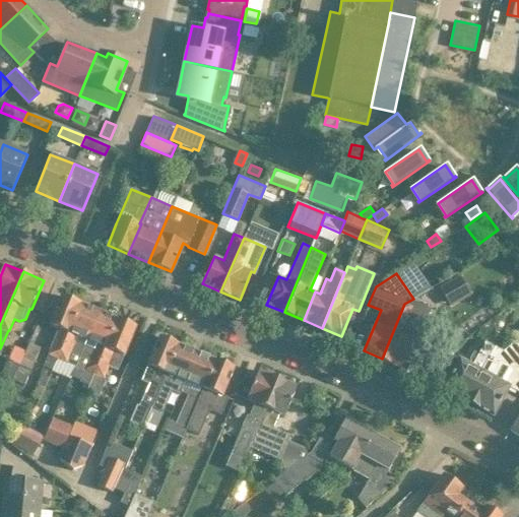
[(454,278),(454,277),(441,285),(448,298),(467,286),(460,274),(454,278)]
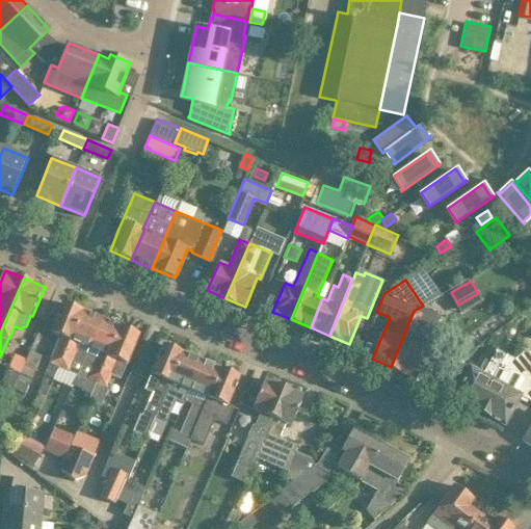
[(41,407),(53,378),(58,365),(82,309),(63,300),(51,331),(60,335),(41,382),(42,382),(32,404),(41,407)]
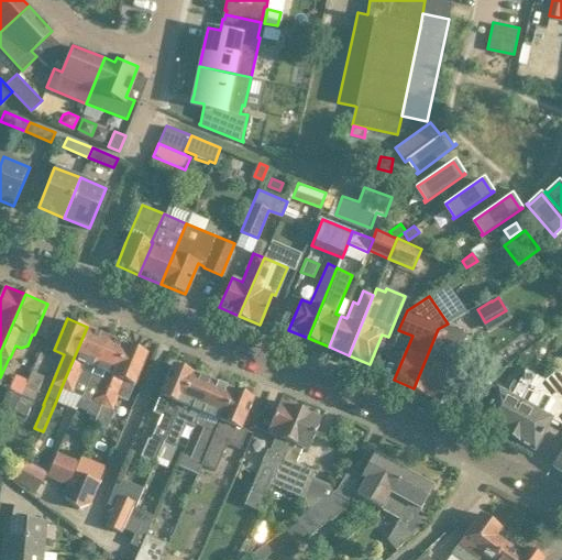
[(438,329),(414,388),(434,397),(443,376),(448,365),(445,364),(451,350),(459,353),(467,332),(449,326),(448,324),(438,329)]
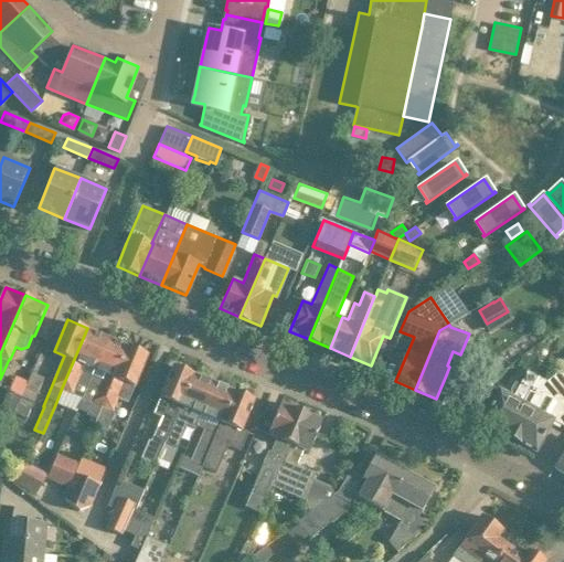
[(87,328),(62,388),(83,396),(87,384),(107,337),(87,328)]
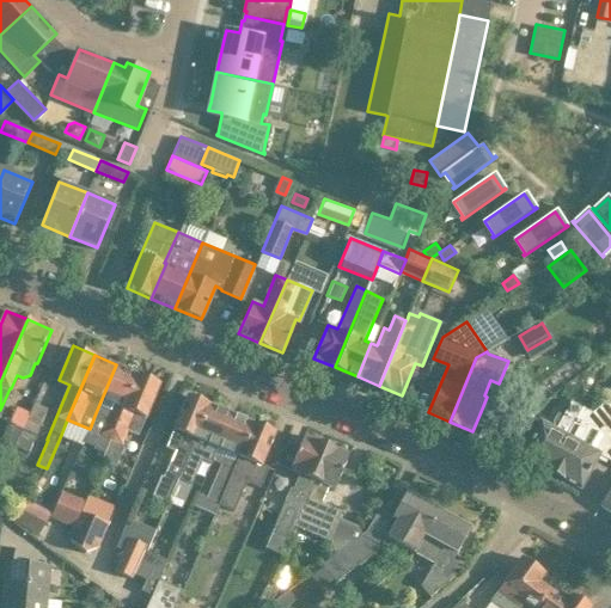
[(138,373),(116,364),(95,416),(105,421),(98,438),(109,442),(138,373)]
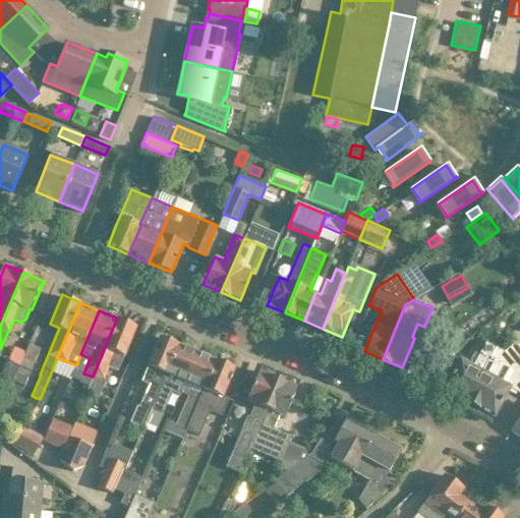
[(117,318),(93,377),(87,390),(99,395),(106,378),(104,377),(108,365),(118,369),(136,326),(117,318)]
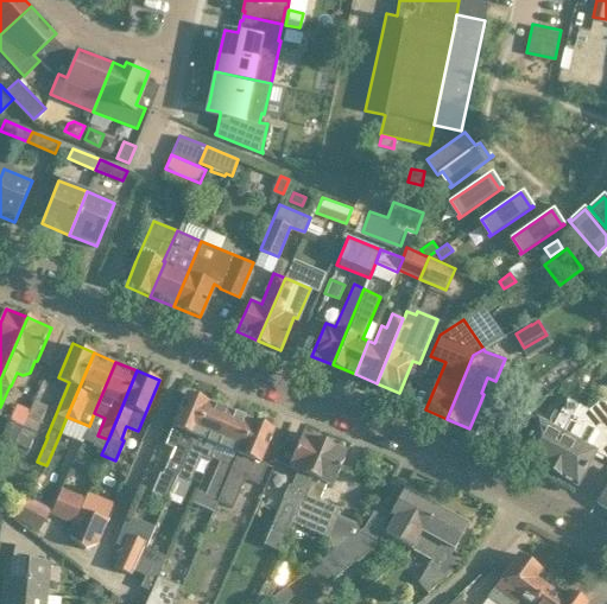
[(209,401),(187,392),(165,443),(175,446),(155,491),(168,497),(178,475),(209,401)]
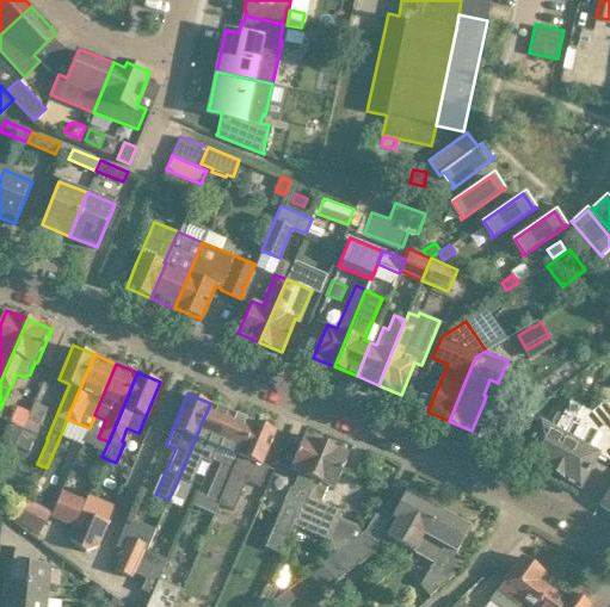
[(522,453),(546,466),(547,466),(565,434),(567,435),(571,427),(570,426),(581,406),(571,400),(555,427),(538,417),(535,423),(522,416),(503,431),(527,444),(522,453)]
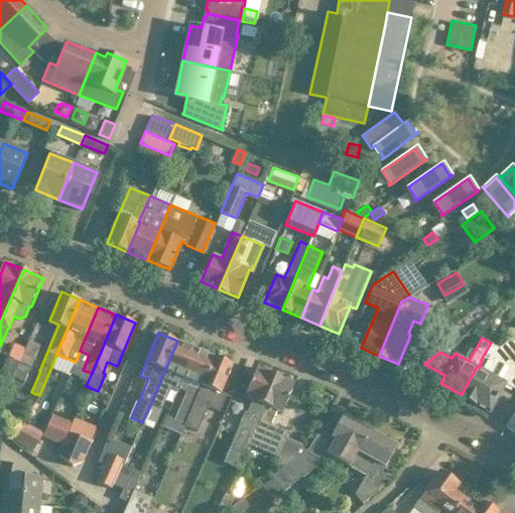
[(461,394),(460,398),(475,407),(477,403),(490,410),(505,382),(508,384),(514,378),(514,340),(511,338),(500,347),(491,343),(481,360),(482,361),(479,368),(477,367),(462,394),(461,394)]
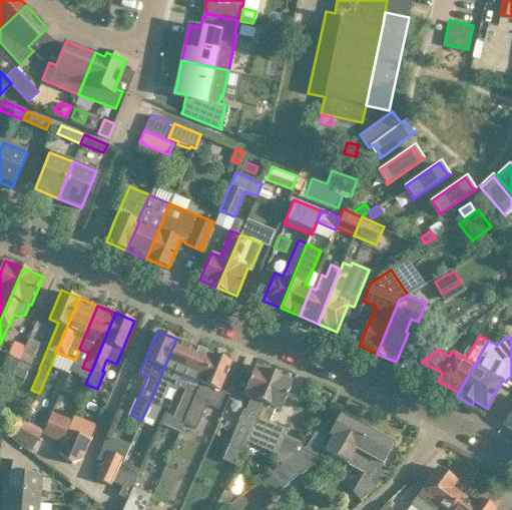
[(25,345),(19,358),(13,373),(15,374),(23,378),(24,378),(39,342),(29,337),(25,345)]
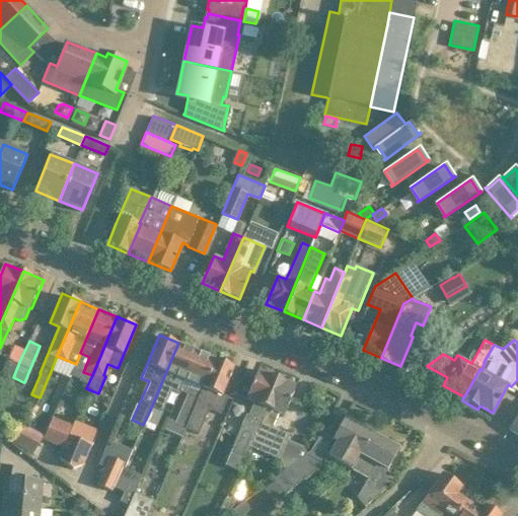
[(178,343),(152,406),(162,410),(171,390),(178,393),(180,389),(197,350),(178,343)]
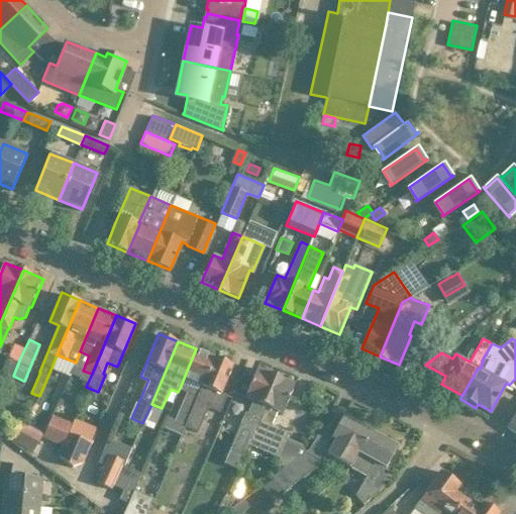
[(189,392),(177,420),(186,424),(214,356),(196,348),(180,388),(189,392)]
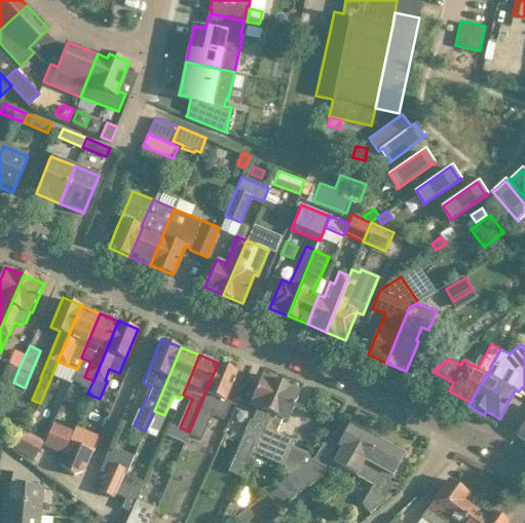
[(189,432),(188,433),(201,438),(213,413),(224,418),(231,401),(225,399),(237,370),(218,363),(189,432)]
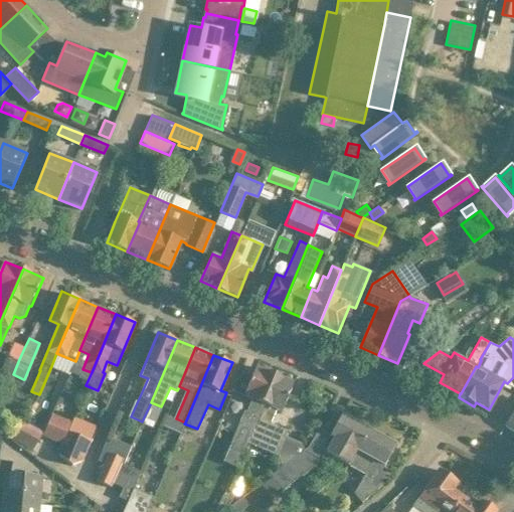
[(245,409),(229,447),(241,452),(242,453),(247,441),(252,429),(275,373),(257,366),(251,376),(248,384),(244,394),(252,397),(247,410),(245,409)]
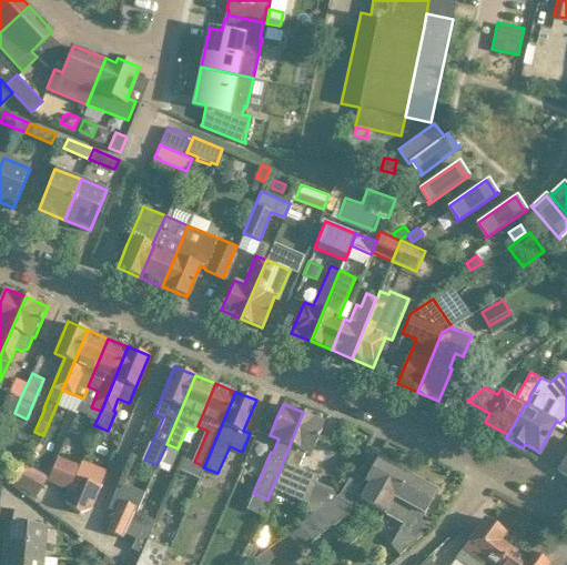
[(279,473),(273,486),(307,501),(312,513),(335,496),(333,488),(315,481),(317,474),(299,466),(305,450),(311,452),(315,442),(324,421),(303,412),(279,473)]
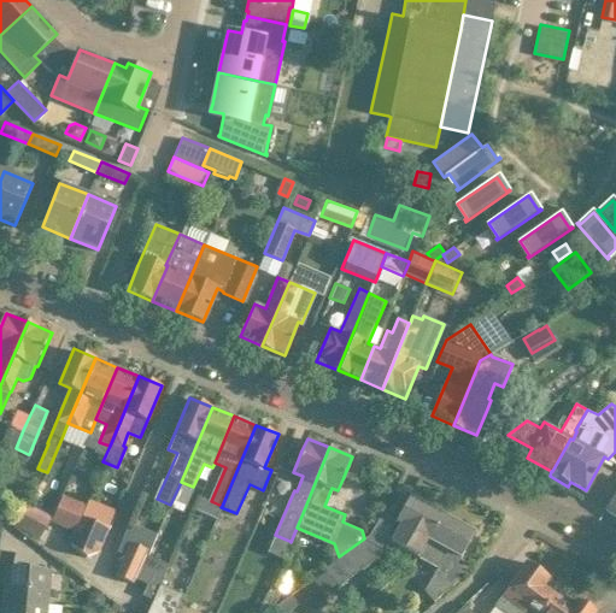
[(86,504),(63,494),(52,519),(75,529),(81,516),(86,504)]
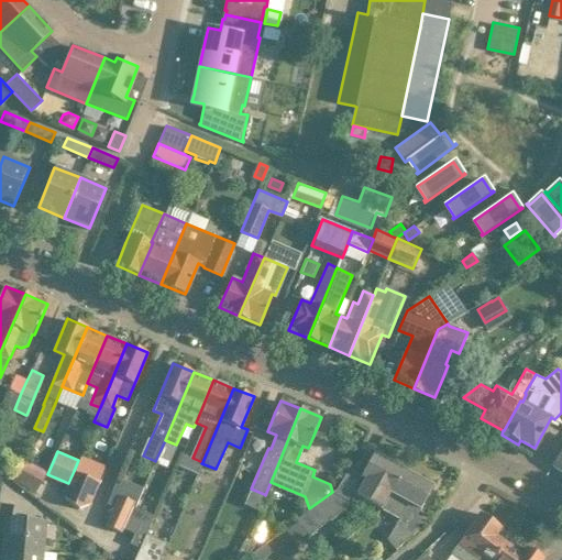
[(375,451),(354,489),(383,505),(404,468),(375,451)]
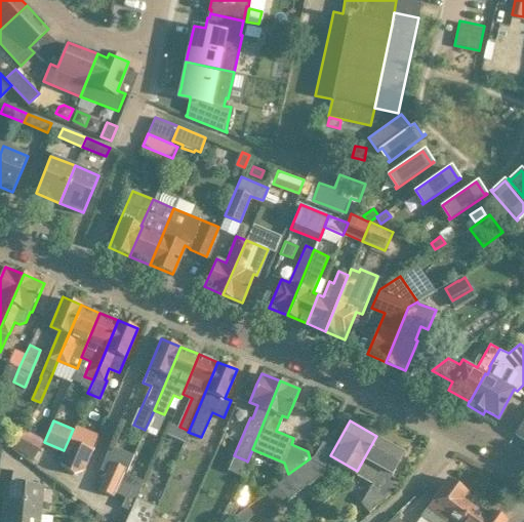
[(44,439),(25,428),(14,447),(34,458),(44,439)]
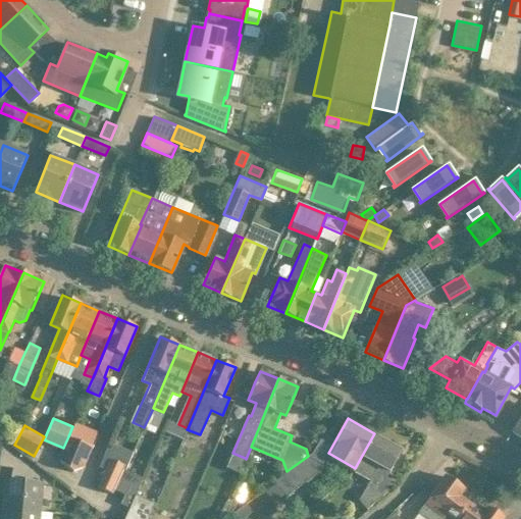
[(402,449),(374,433),(355,468),(371,478),(365,489),(360,499),(367,508),(379,498),(395,484),(386,475),(402,449)]
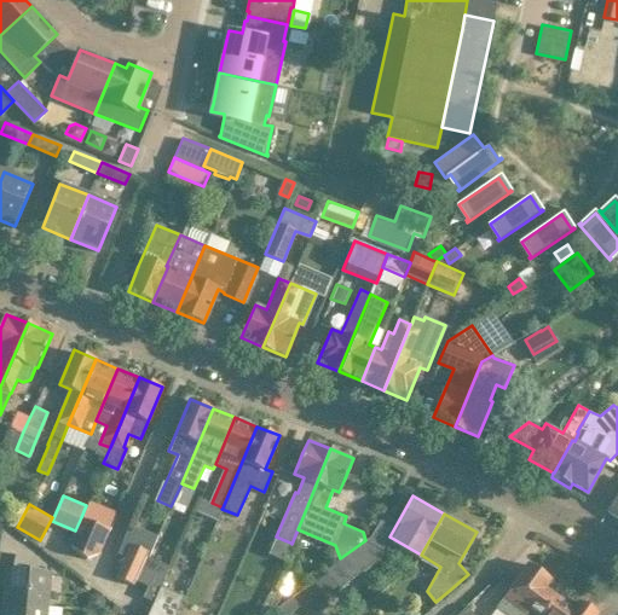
[(75,531),(69,544),(87,557),(100,552),(110,529),(81,517),(75,531)]
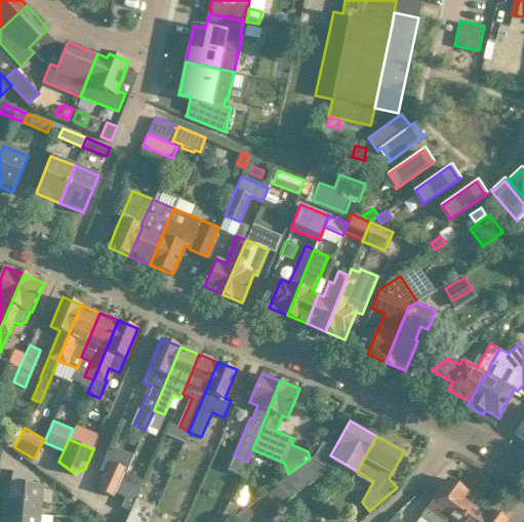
[(311,458),(310,458),(288,474),(289,474),(278,483),(288,498),(321,474),(325,466),(311,458)]
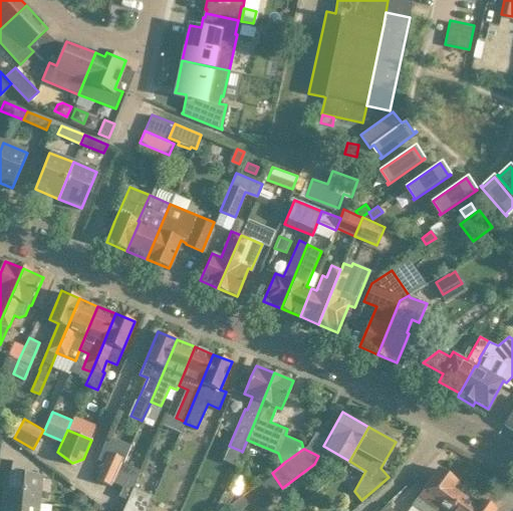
[(108,452),(96,479),(111,485),(112,481),(112,482),(121,462),(123,458),(108,452)]
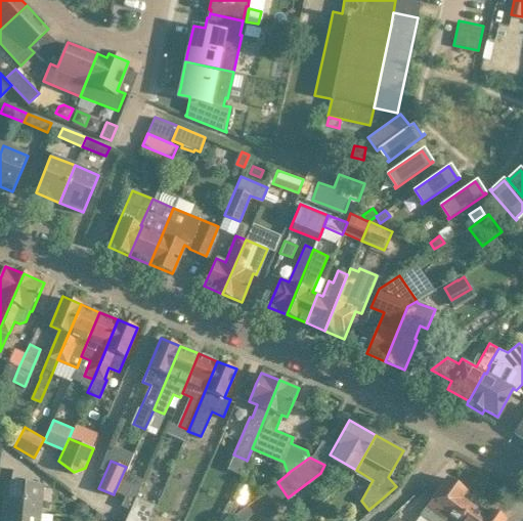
[(124,471),(115,491),(126,495),(122,505),(131,509),(136,496),(144,479),(124,471)]
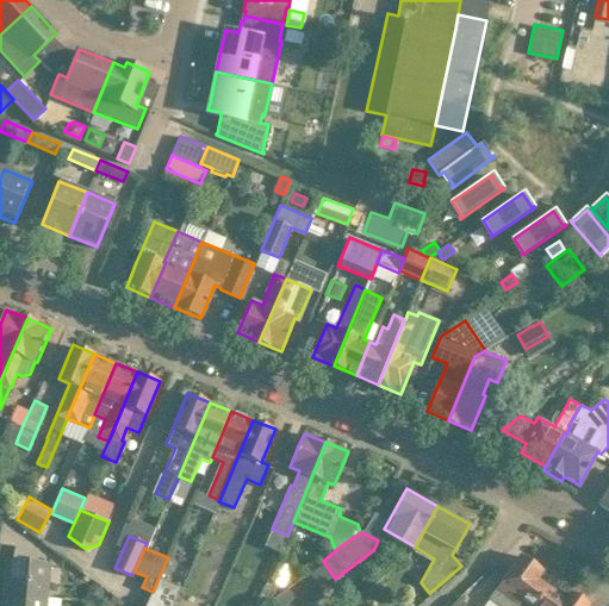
[(493,593),(489,598),(499,605),(532,605),(548,585),(538,576),(544,569),(521,554),(493,593)]
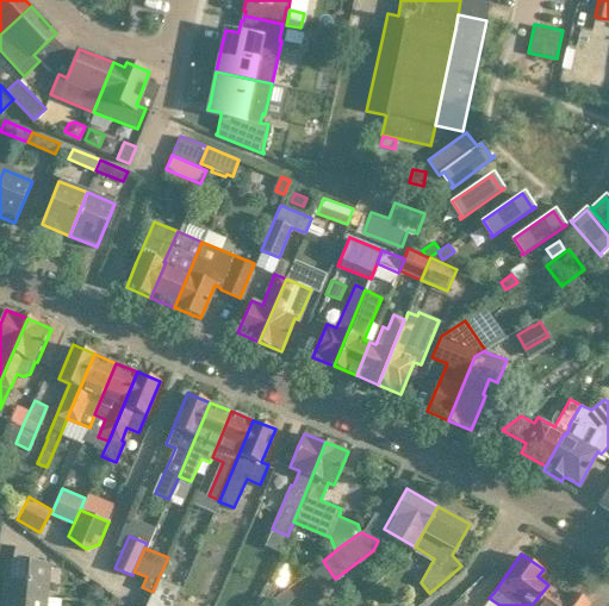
[(10,574),(7,591),(49,595),(53,560),(8,556),(6,574),(10,574)]
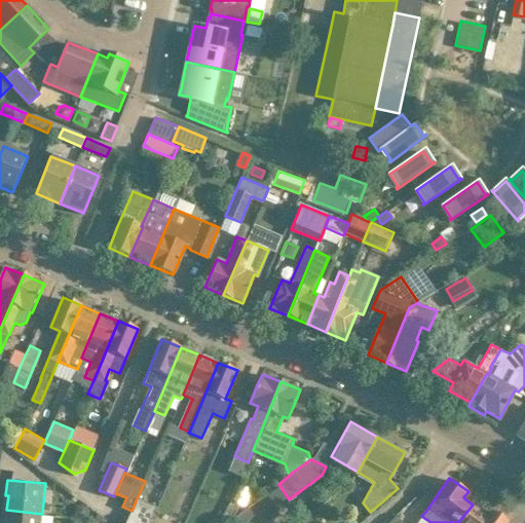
[(149,522),(157,507),(137,498),(132,511),(125,522),(149,522)]
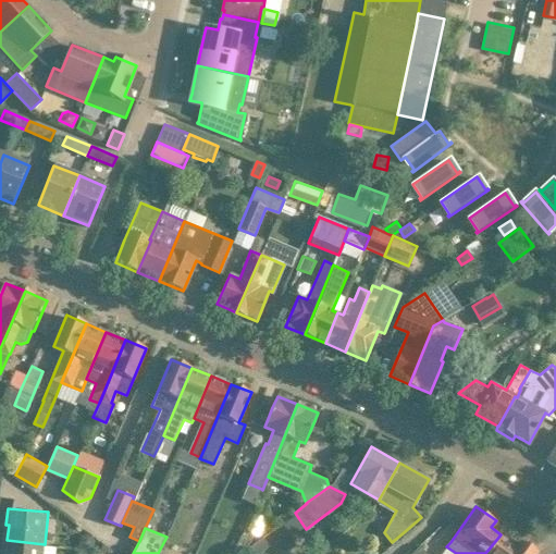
[(501,534),(485,553),(536,553),(539,552),(521,539),(517,546),(501,534)]
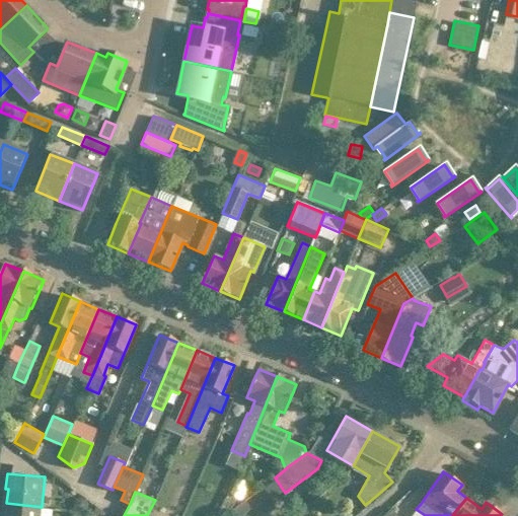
[(225,499),(216,515),(227,515),(234,503),(225,499)]
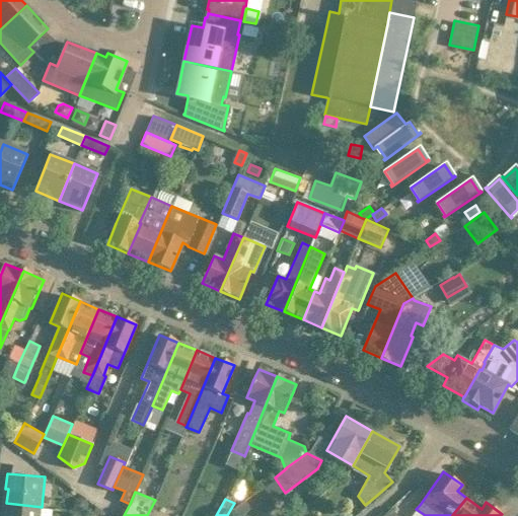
[(244,500),(231,510),(236,515),(241,515),(251,508),(244,500)]
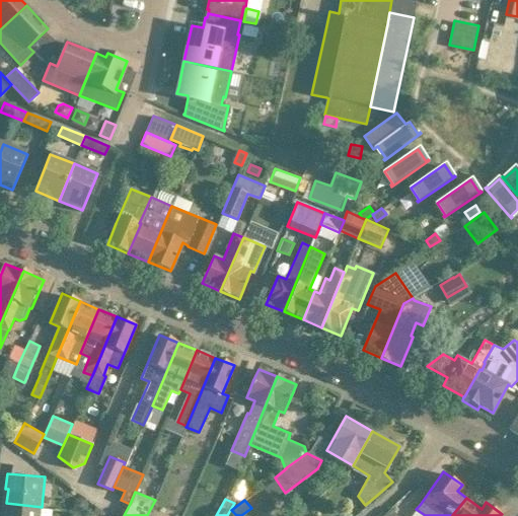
[(40,515),(42,507),(6,503),(6,504),(4,504),(2,515),(40,515)]
